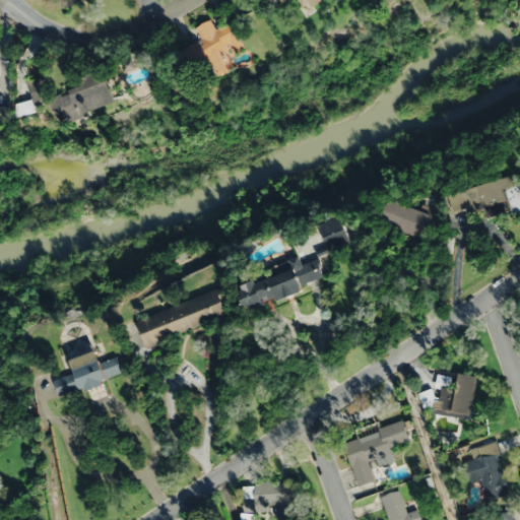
[(232,21),(215,29),(210,19),(195,26),(202,40),(179,51),(189,72),(208,63),(215,77),(235,68),(229,55),(245,47),(232,21)]
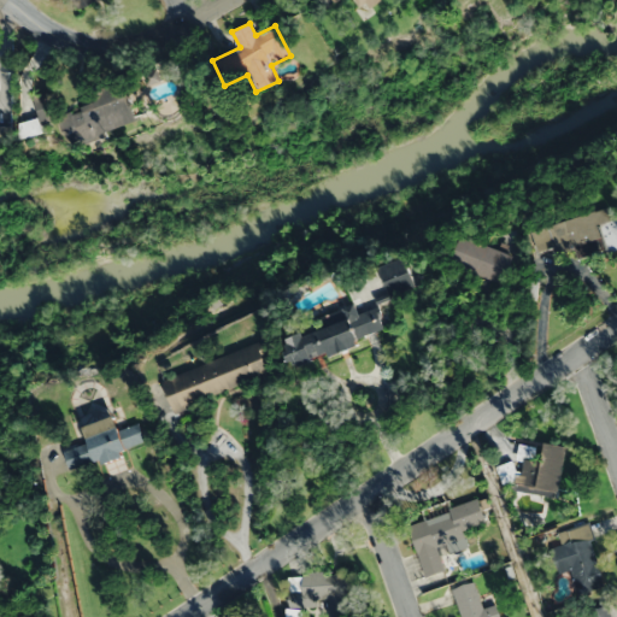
[(124,82),(90,92),(94,104),(60,115),(69,144),(136,122),(124,82)]
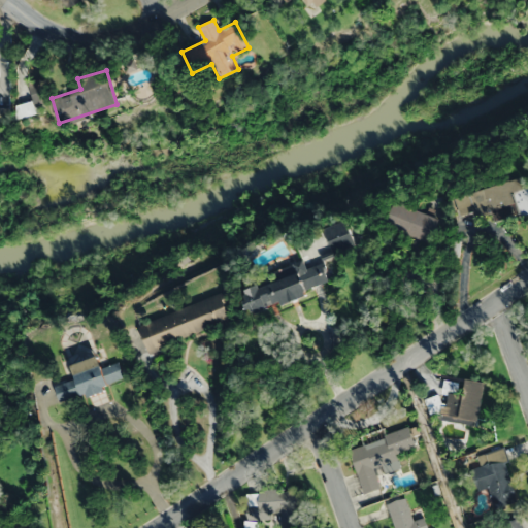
[(50,99),(39,77),(27,83),(37,105),(50,99)]
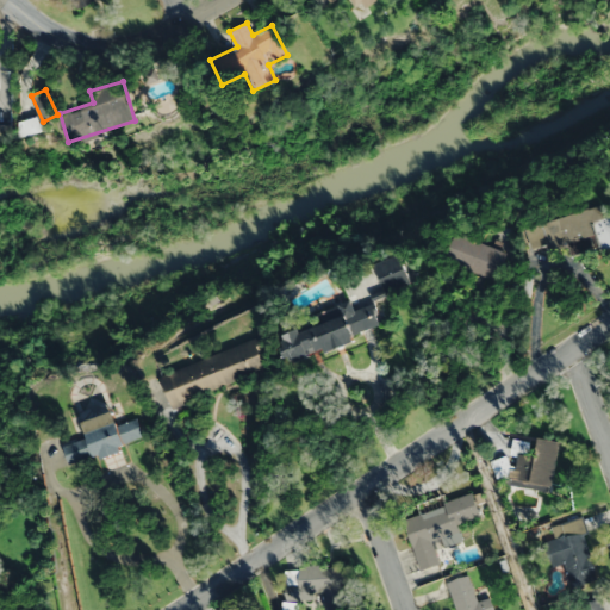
[(596,237),(598,249),(609,246),(609,215),(604,216),(603,207),(527,224),(533,250),(596,237)]
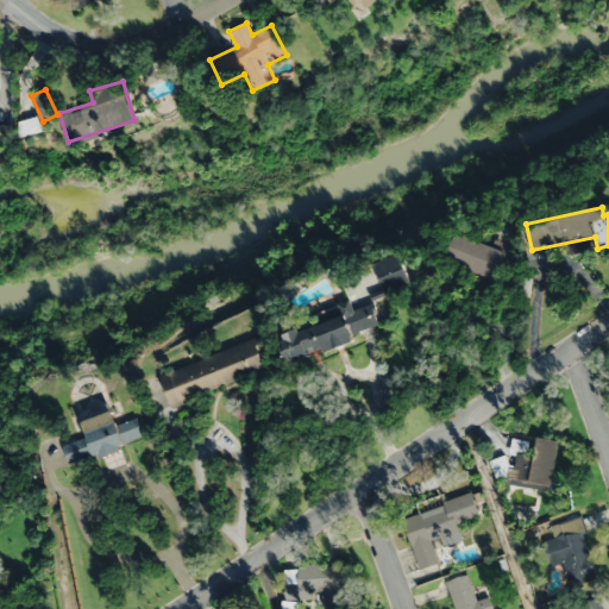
[(495,280),(504,250),(457,234),(447,263),(495,280)]
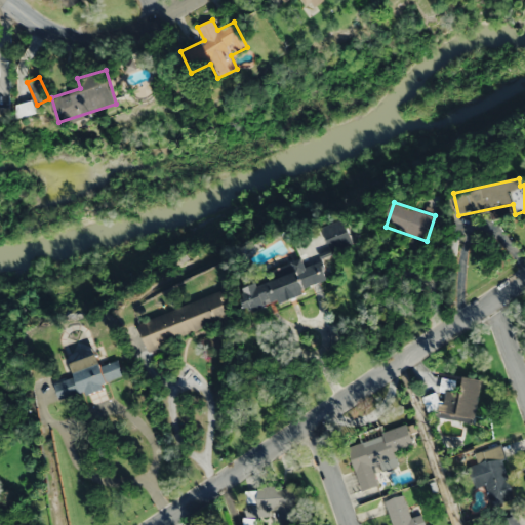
[(332,250),(354,242),(345,218),(323,227),(332,250)]
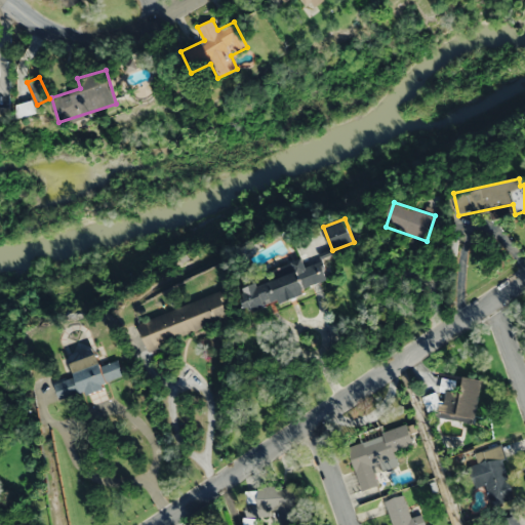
[(327,279),(322,260),(304,266),(301,258),(274,268),(277,277),(241,288),(248,312),(307,294),(304,286),(327,279)]
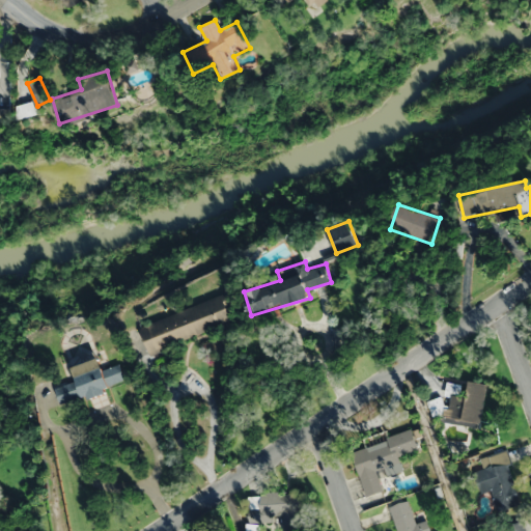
[(232,322),(226,305),(235,302),(231,291),(139,327),(149,354),(232,322)]
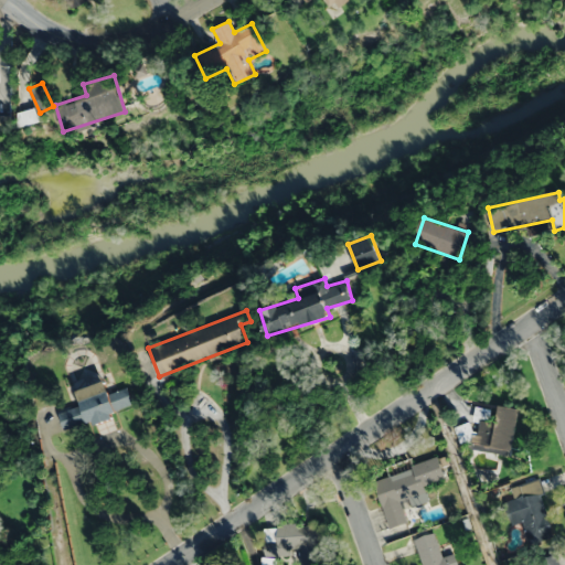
[(64,429),(134,407),(127,385),(108,392),(105,381),(76,390),(81,405),(59,412),(64,429)]
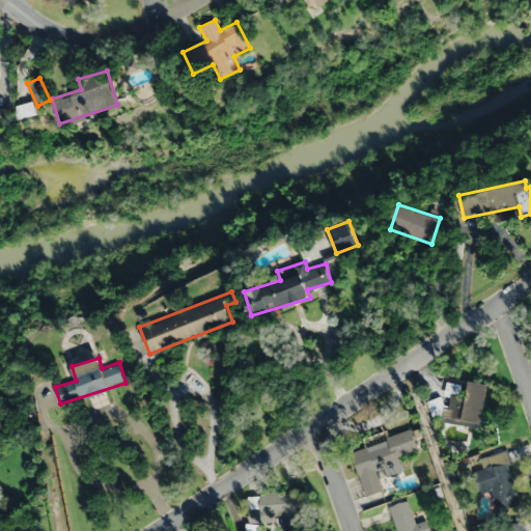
[(486,383),(468,381),(466,396),(450,394),(449,401),(431,399),(429,414),(445,416),(444,422),(480,426),(486,383)]
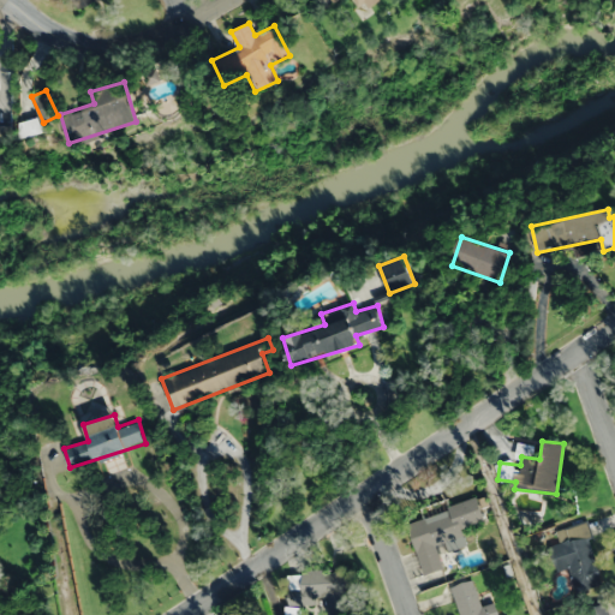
[(406,521),(423,574),(443,567),(440,554),(467,544),(461,527),(484,520),(477,499),(406,521)]
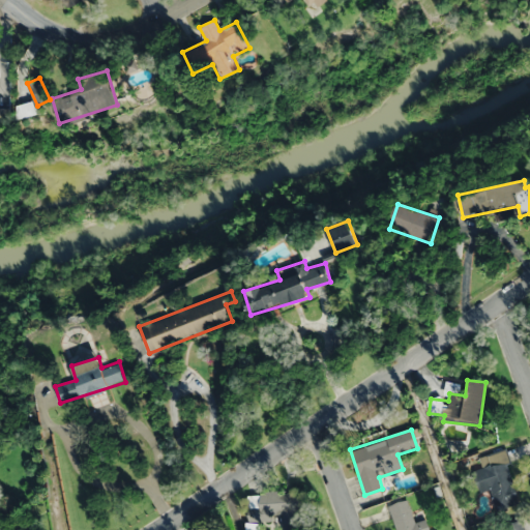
[(490,488),(497,510),(521,502),(503,448),(482,455),(487,466),(475,469),(481,491),(490,488)]
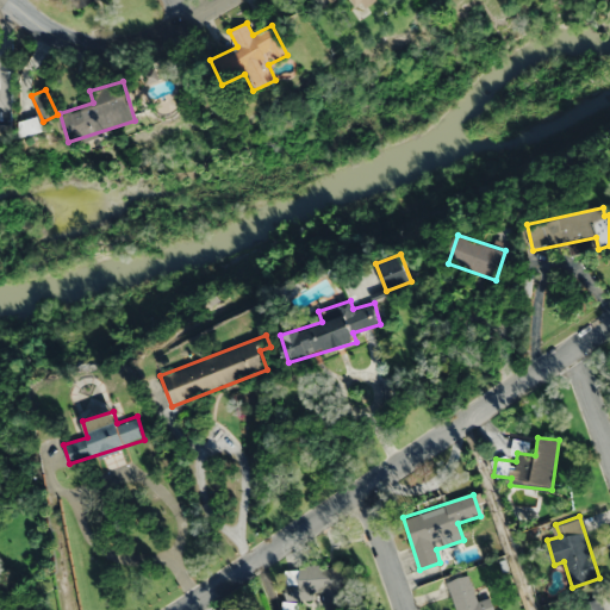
[(285,566),(285,607),(312,607),(312,601),(327,601),(327,609),(349,609),(349,566),(285,566)]
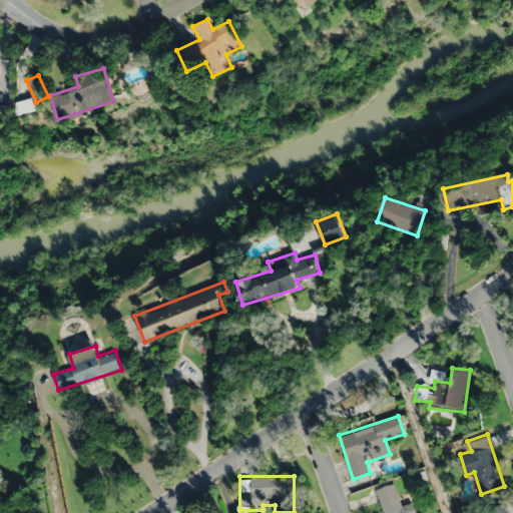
[(416,512),(413,502),(402,505),(395,483),(377,489),(384,512),(416,512)]
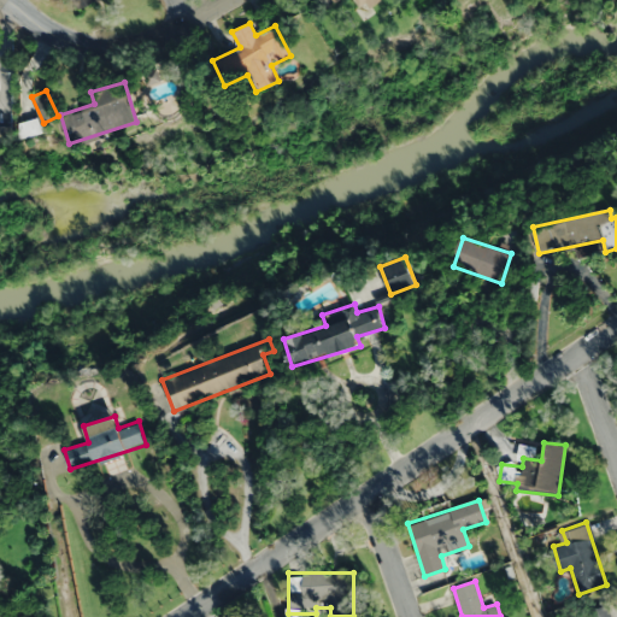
[(612,616),(609,605),(585,611),(586,616),(612,616)]
